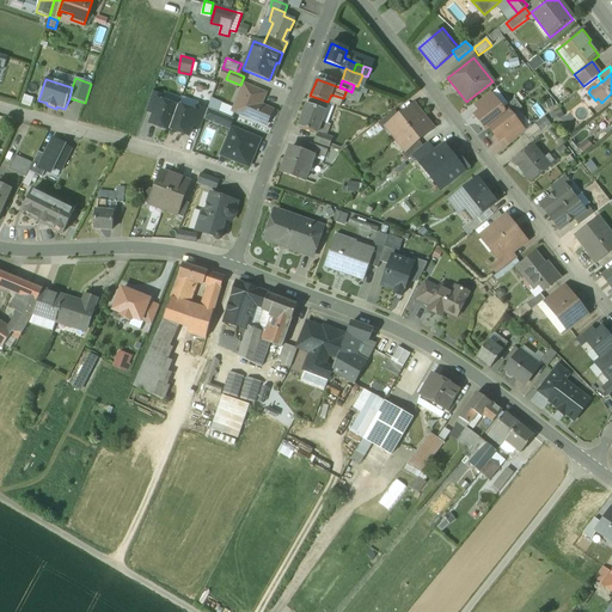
[(264,93),(244,85),(233,111),(267,124),(273,110),(259,105),(264,93)]
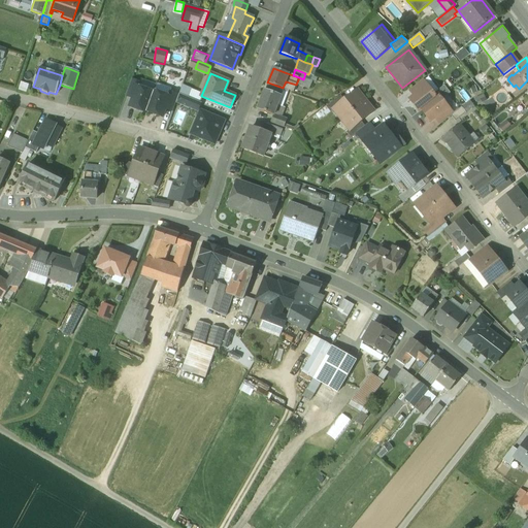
[(303,79),(301,86),(306,87),(308,79),(310,80),(312,75),(308,74),(305,73),(303,79)]
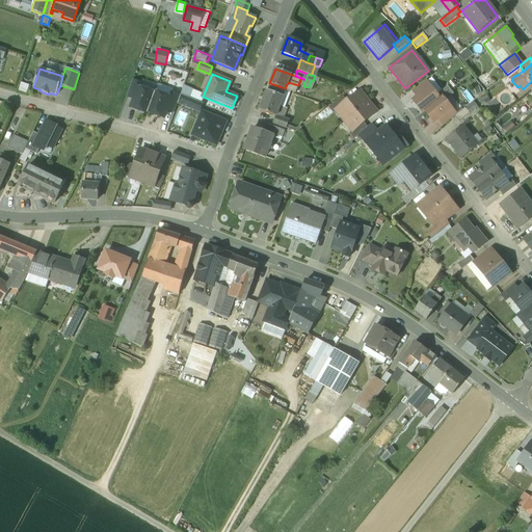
[(133,79),(127,97),(133,100),(138,86),(139,87),(140,82),(133,79)]
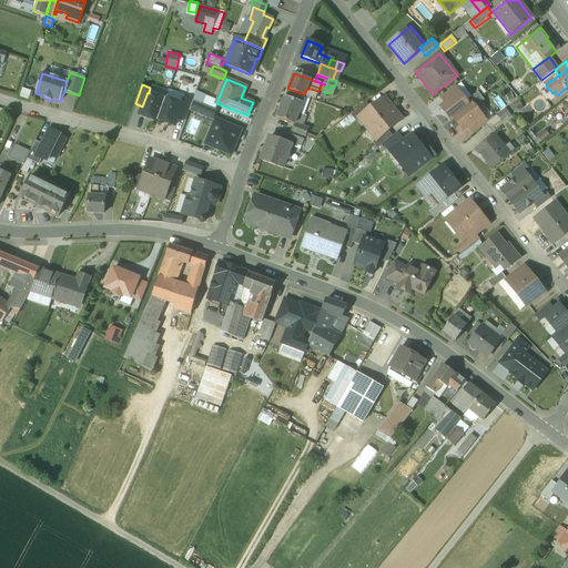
[(455,85),(440,97),(445,103),(460,92),(455,85)]
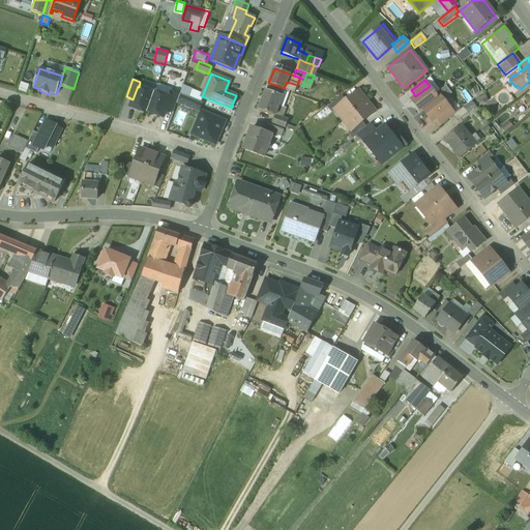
[(183,83),(181,91),(193,95),(196,87),(183,83)]
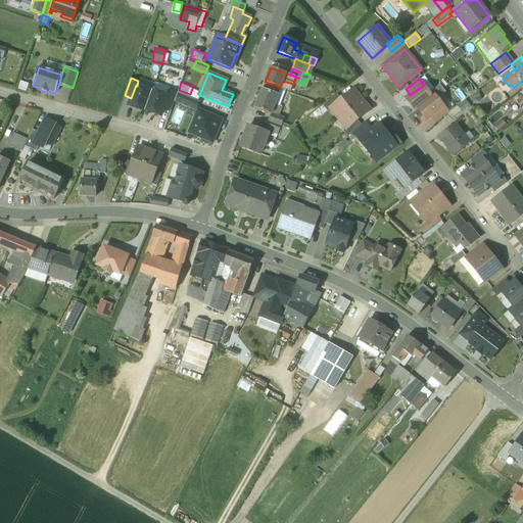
[(280,87),(266,82),(263,89),(279,95),(281,88),(280,87)]
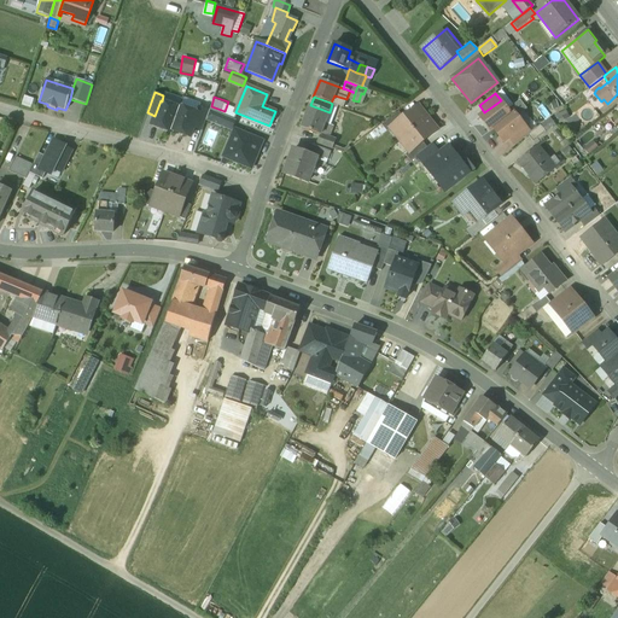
[(162,101),(161,100),(155,116),(152,124),(153,126),(153,123),(159,126),(159,127),(172,132),(172,130),(180,108),(179,108),(162,101)]
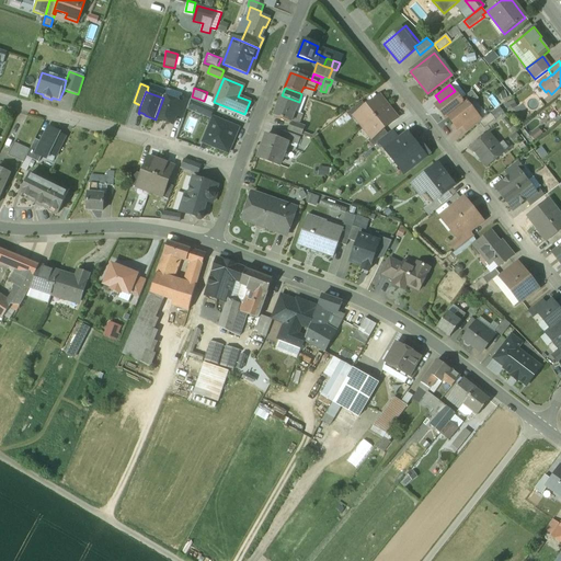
[(461,100),(455,91),(439,102),(435,105),(445,118),(447,116),(464,103),(461,100)]
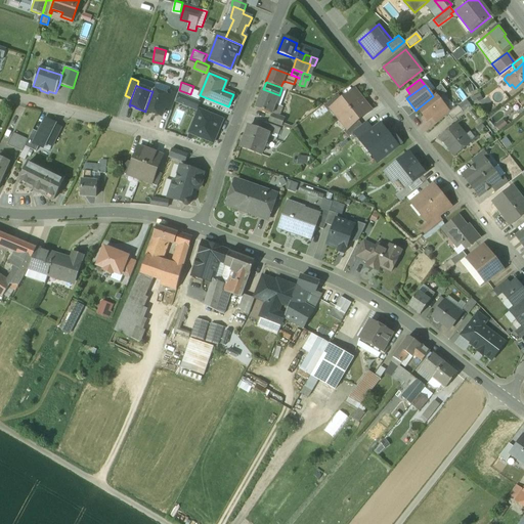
[(441,85),(431,93),(433,96),(436,95),(444,89),(441,85)]
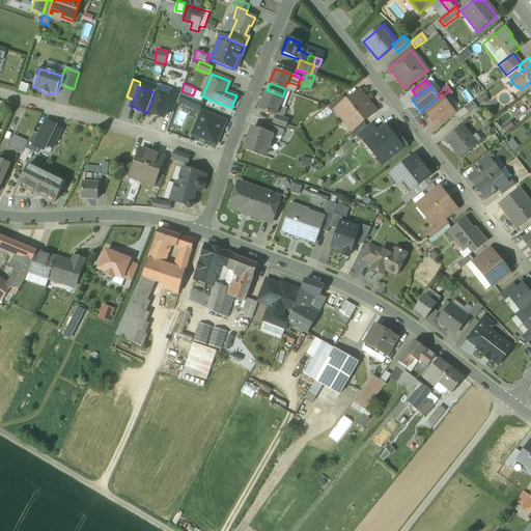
[(267,90),(258,111),(275,116),(283,96),(267,90)]
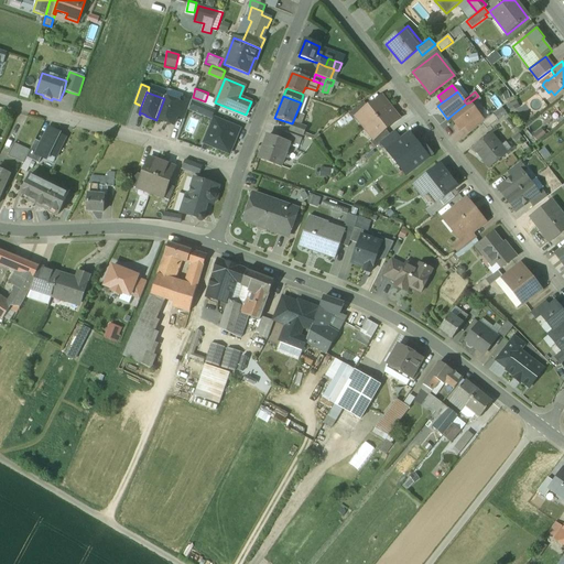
[(478,96),(469,102),(472,106),(473,106),(480,99),(478,96)]
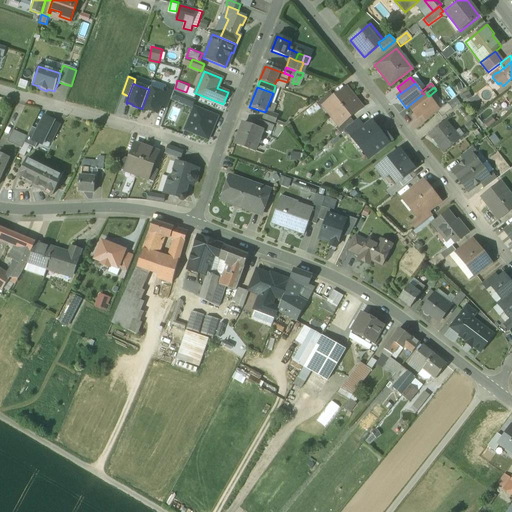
[(149,89),(142,108),(151,111),(152,110),(157,111),(156,113),(157,113),(160,106),(165,93),(164,93),(149,88),(148,89),(149,89)]
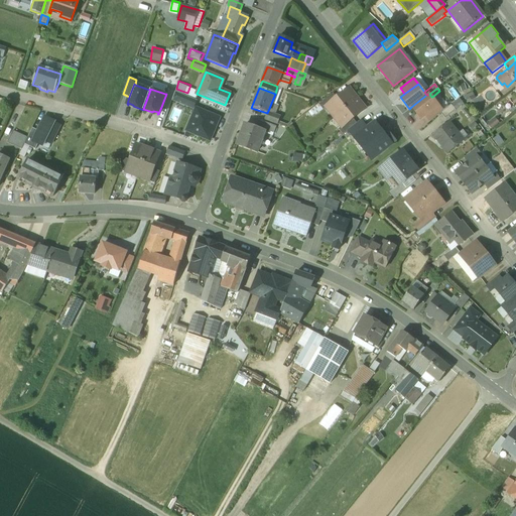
[(337,98),(330,103),(330,104),(338,114),(357,99),(349,89),(337,98)]
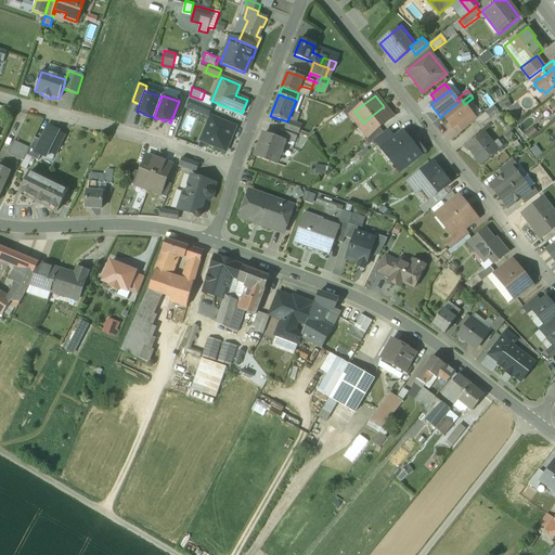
[(188,99),(180,97),(178,101),(179,101),(173,115),(181,117),(188,99)]
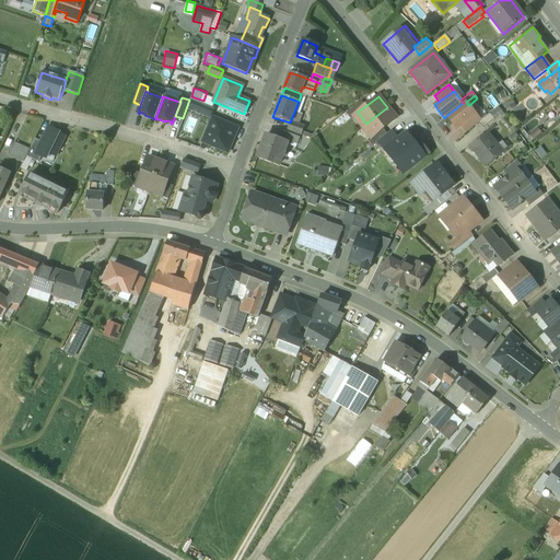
[(214,109),(191,101),(187,108),(211,118),(214,109)]
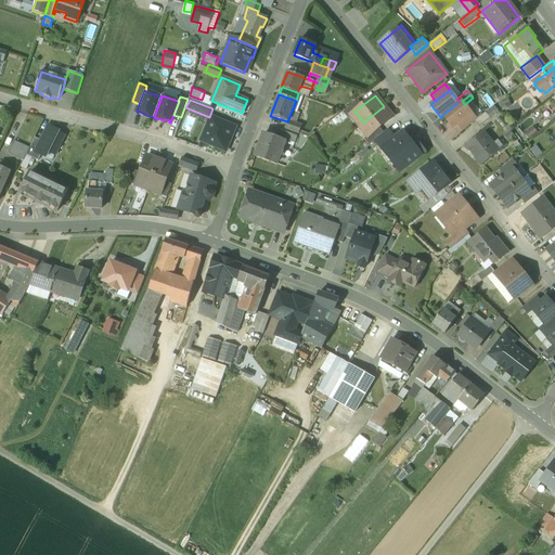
[(358,100),(343,112),(347,118),(355,112),(355,111),(362,105),(358,100)]
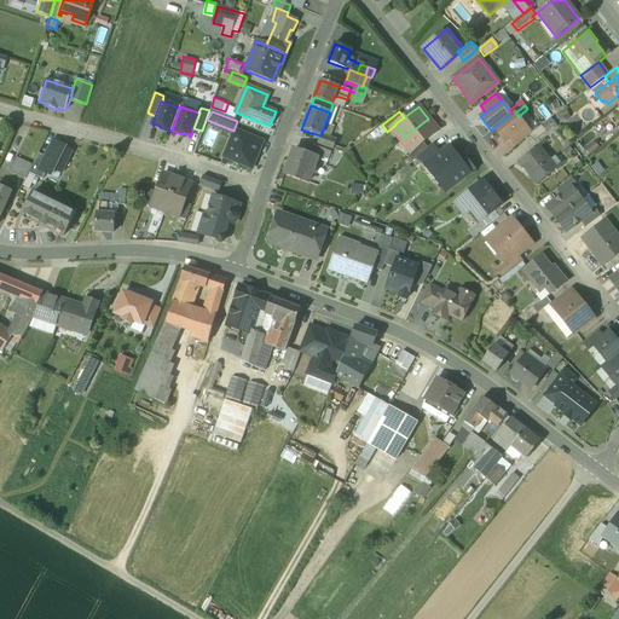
[(512,114),(493,128),(504,143),(510,138),(512,138),(510,137),(526,126),(519,116),(518,116),(515,113),(512,114)]
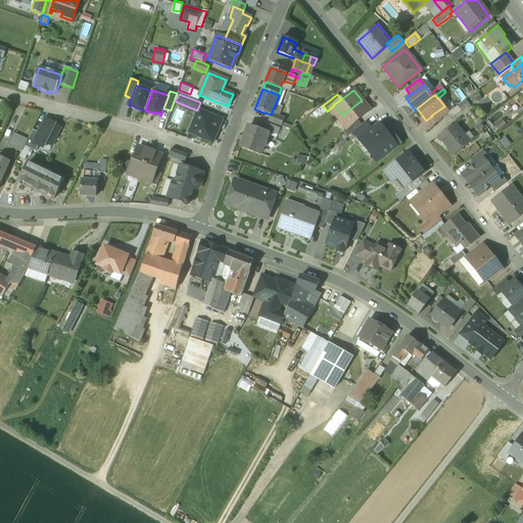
[(362,100),(342,115),(350,125),(350,126),(358,121),(370,110),(362,100)]
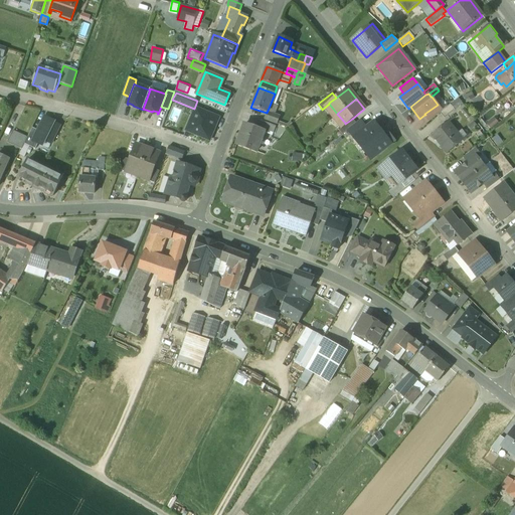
[(438,105),(424,114),(425,115),(424,115),(428,121),(442,111),(438,105)]
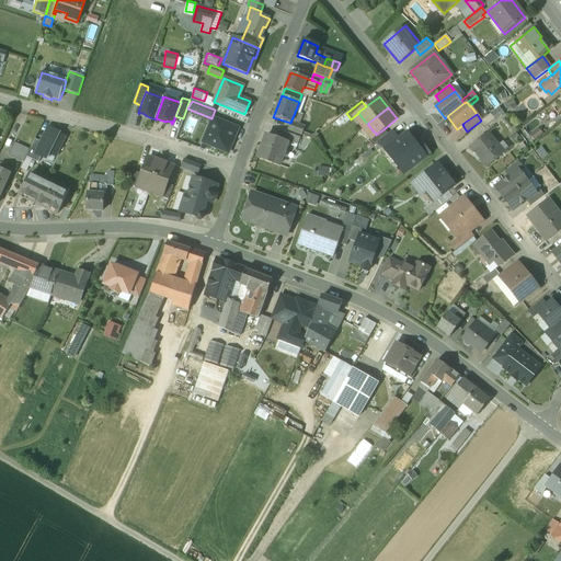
[(214,117),(203,142),(228,153),(239,127),(214,117)]
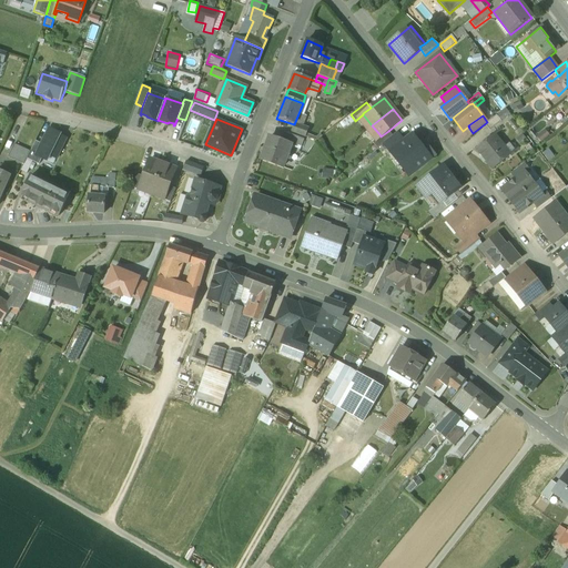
[(308,129),(294,124),(292,131),(305,137),(308,129)]
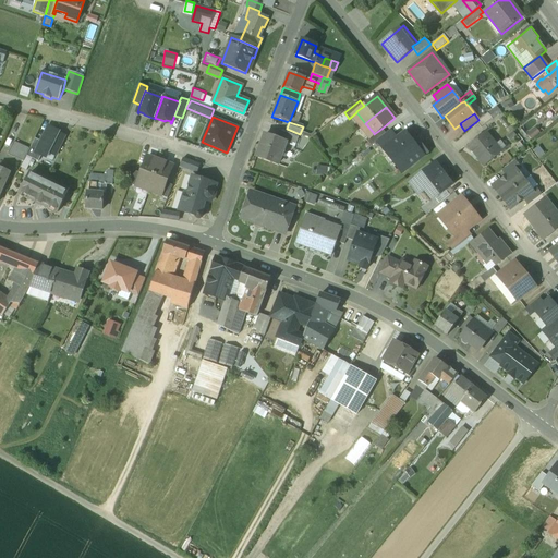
[(60,132),(48,126),(40,142),(35,153),(41,156),(47,158),(49,153),(56,156),(65,136),(59,133),(60,132)]
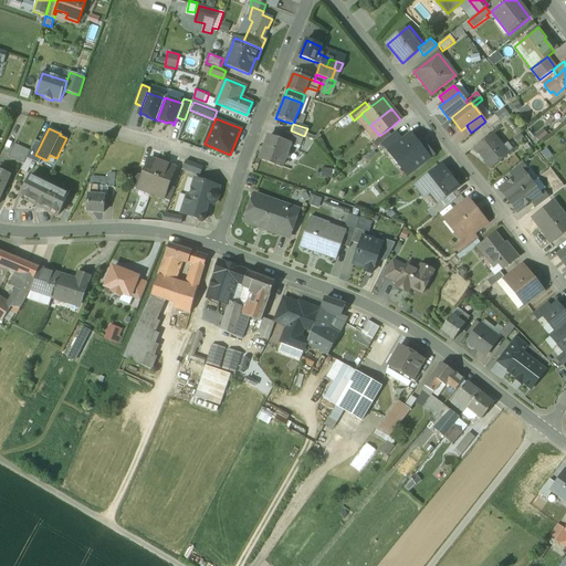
[(387,130),(379,136),(379,135),(371,142),(376,147),(381,143),(391,135),(387,130)]
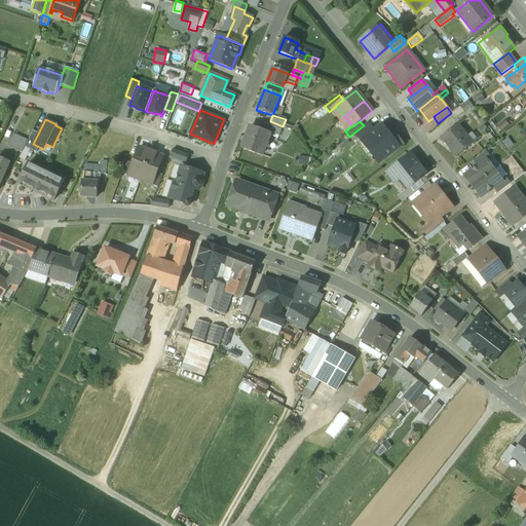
[(280,129),(265,123),(262,132),(269,135),(268,135),(277,139),(280,129)]
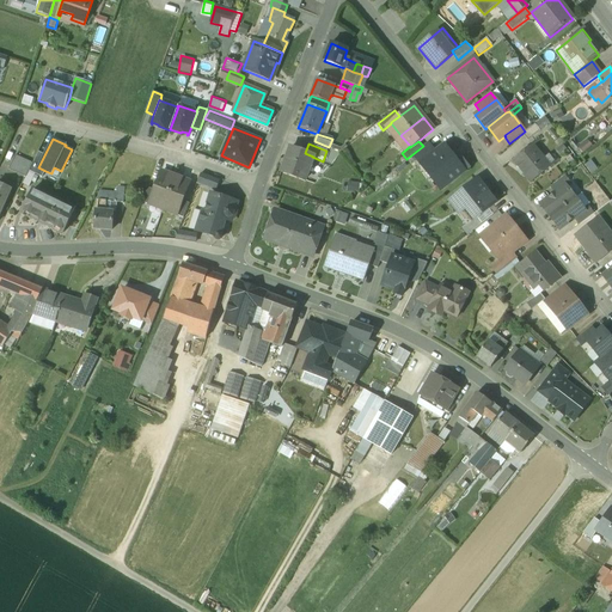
[(423,146),(412,154),(418,163),(433,151),(427,144),(423,146)]
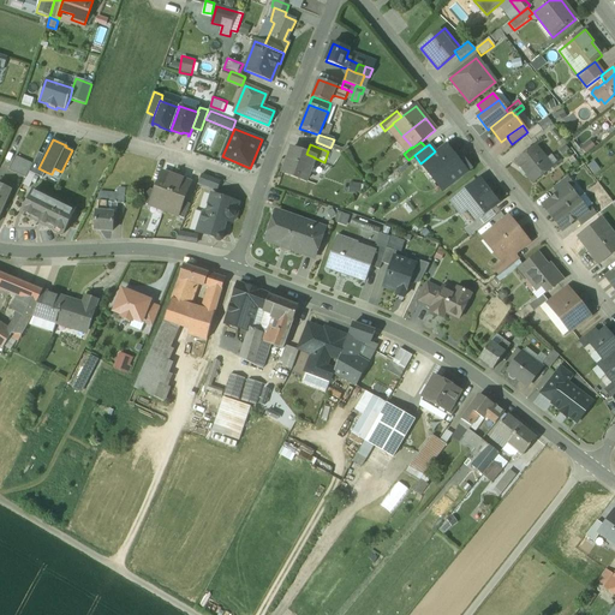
[(459,161),(447,145),(422,165),(442,191),(471,168),(463,159),(459,161)]
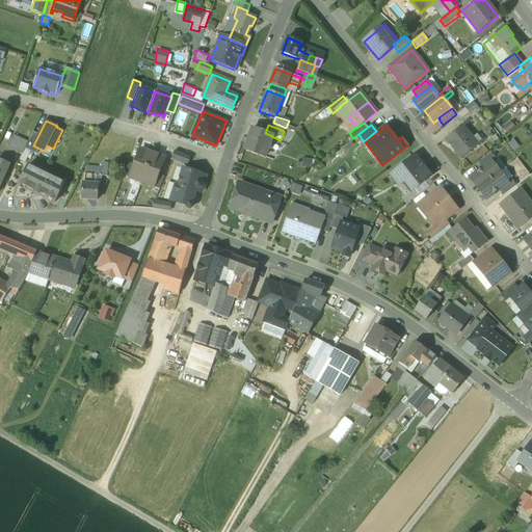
[(473,140),(462,127),(446,139),(460,158),(474,148),(470,142),(473,140)]
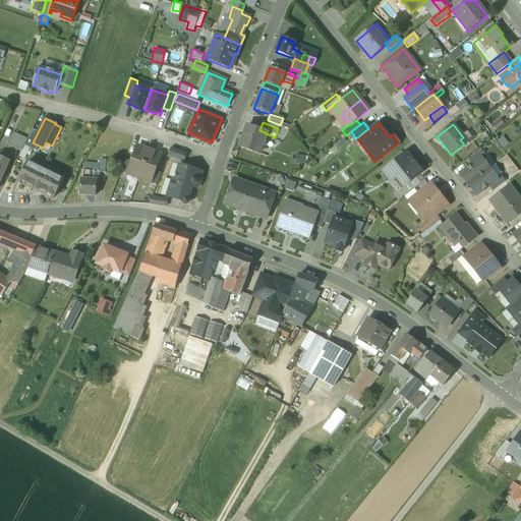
[(259,130),(247,126),(240,146),(259,153),(266,133),(267,133),(259,130)]
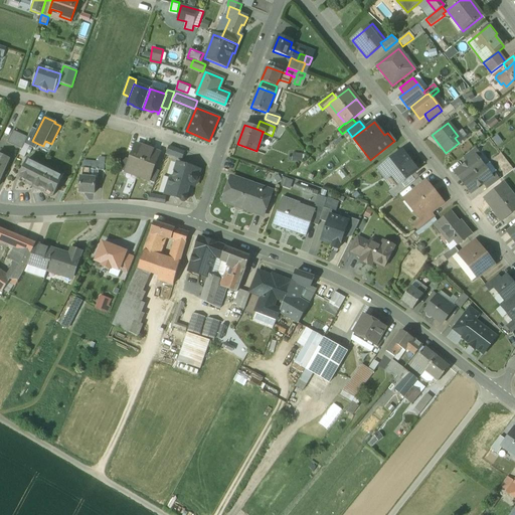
[(32,128),(27,138),(24,144),(29,147),(35,150),(38,144),(32,141),(37,131),(32,128)]
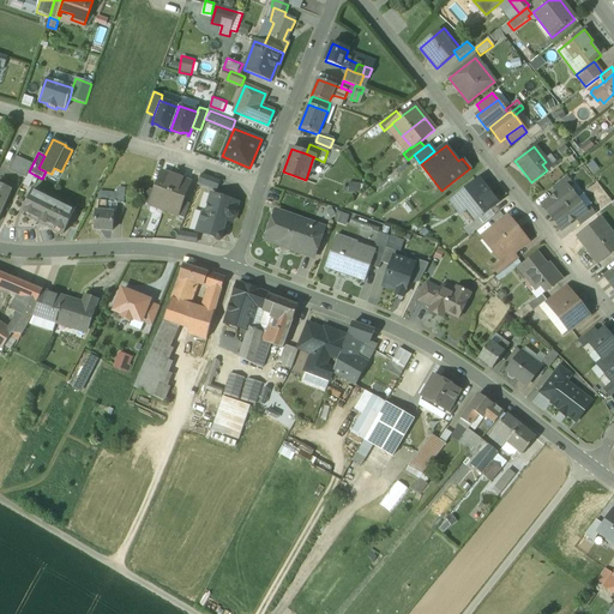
[(32,164),(16,156),(8,170),(25,179),(29,172),(32,164)]
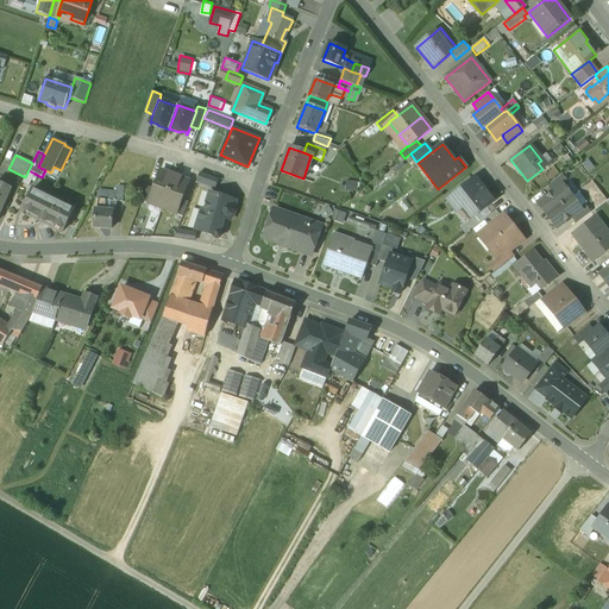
[(25,177),(23,183),(29,186),(35,174),(29,170),(25,177)]
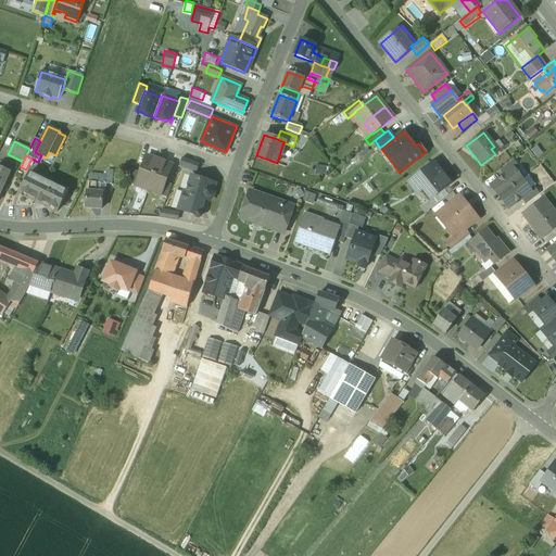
[(140,172),(138,179),(139,180),(151,185),(160,161),(147,155),(140,172)]
